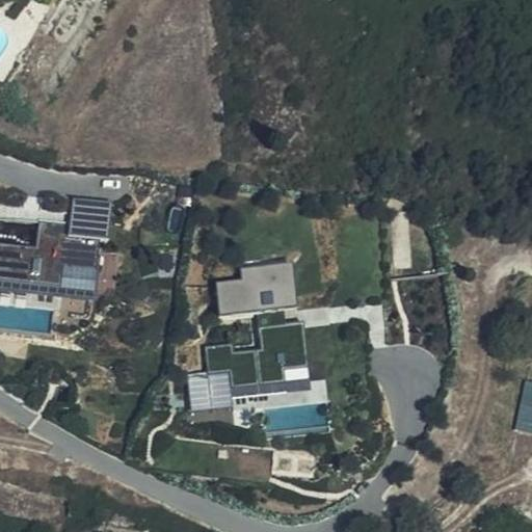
[(0,242),(0,280),(98,292),(104,239),(110,240),(114,205),(76,200),(73,224),(40,220),(36,247),(0,242)]
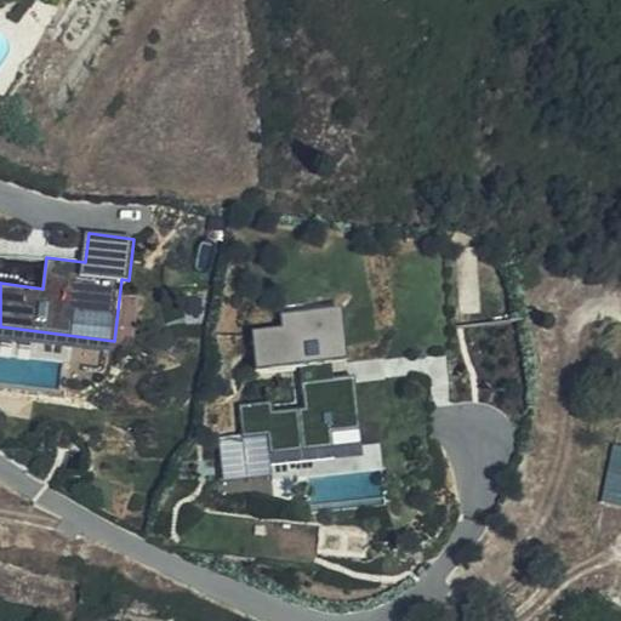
[(260,341),(265,404),(289,403),(291,421),(292,446),(363,440),(362,415),(331,417),(325,336),(260,341)]
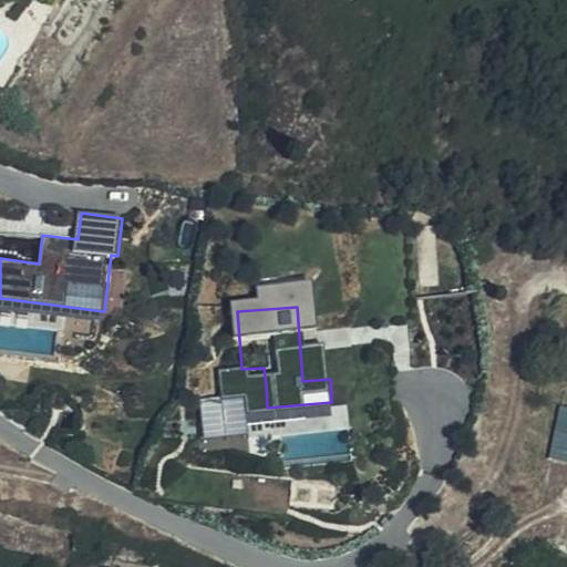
[(264,368),(241,369),(243,382),(266,384),(264,368)]
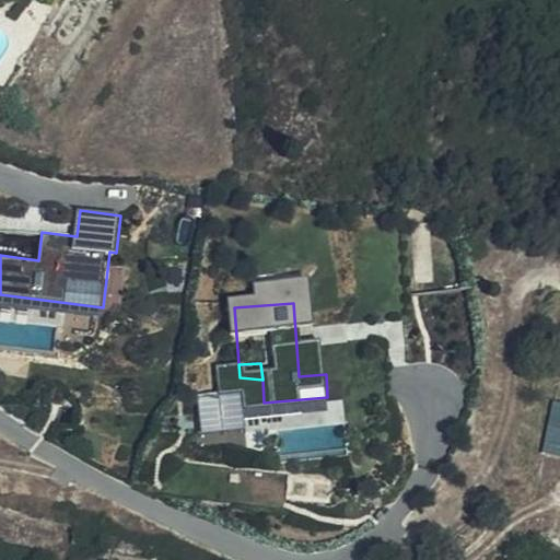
[(242,392),(199,395),(202,433),(245,430),(242,392)]
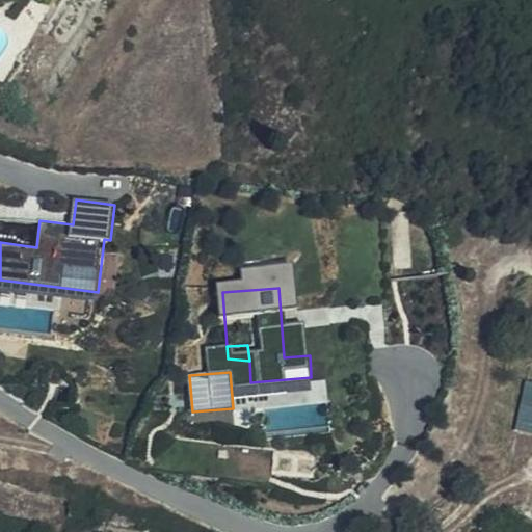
[(531,431),(531,380),(525,379),(519,430),(531,431)]
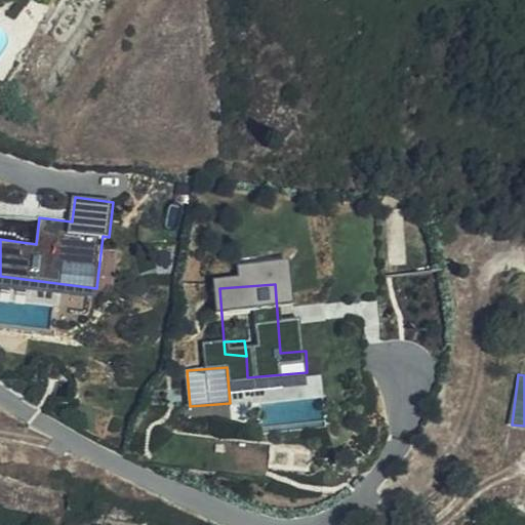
[(524,457),(524,433),(507,432),(506,456),(524,457)]
